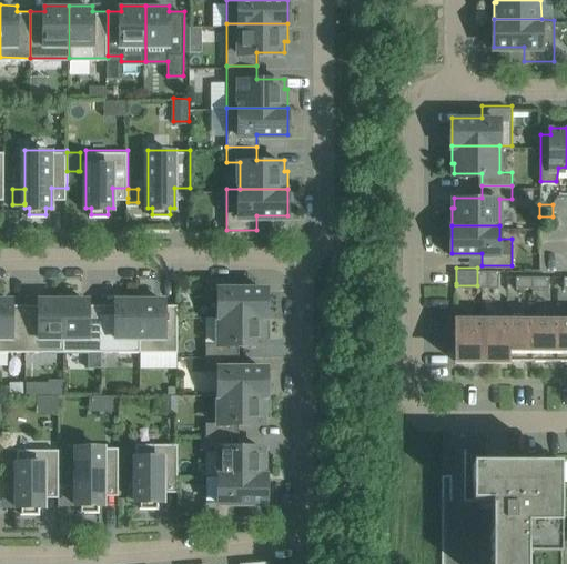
[(499,269),(477,268),(477,285),(499,285),(499,269)]
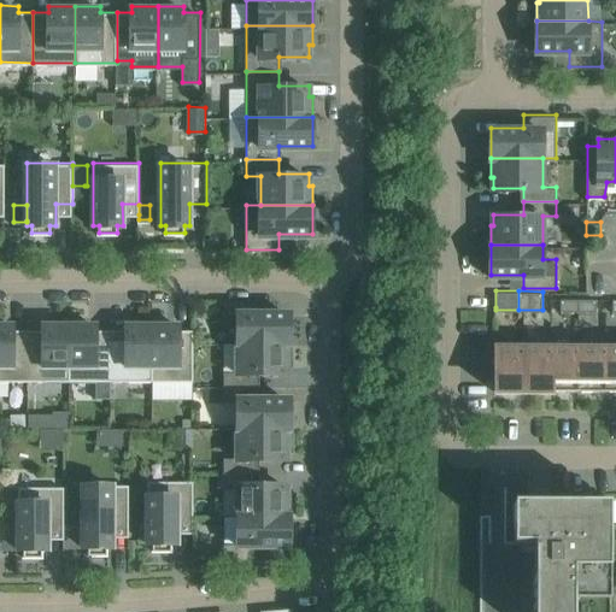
[(579,310),(579,298),(561,298),(561,310),(579,310)]
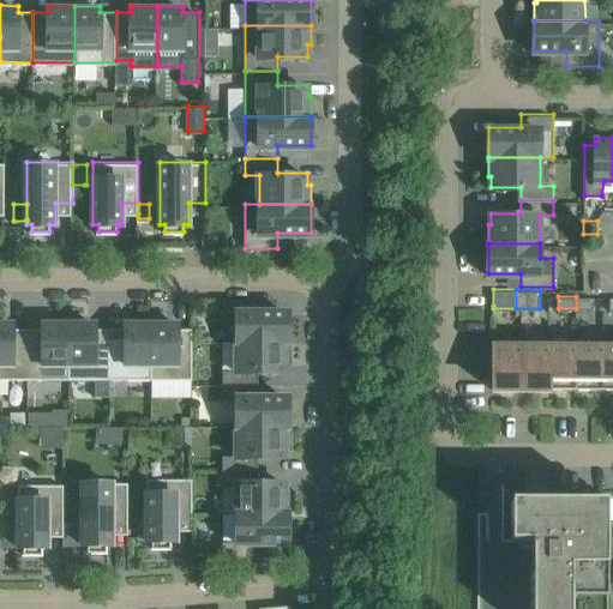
[(594,308),(594,296),(576,296),(576,308),(594,308)]
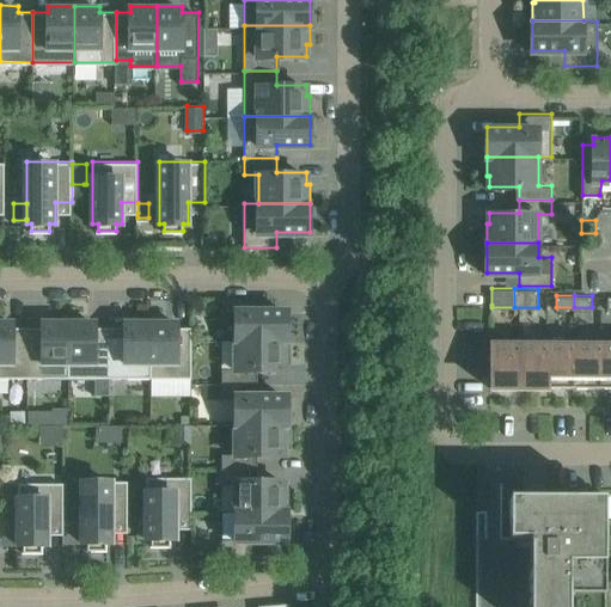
[(287,339),(287,310),(255,310),(255,296),(222,296),(222,311),(236,312),(237,339),(287,339)]
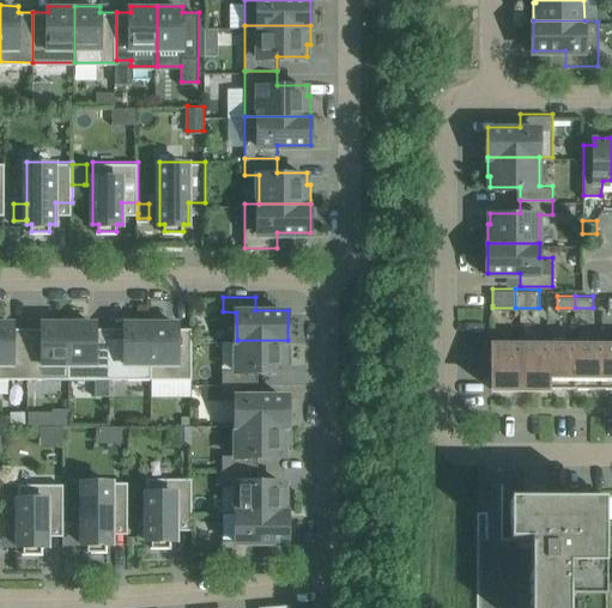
[(13,327),(13,321),(0,320),(0,376),(28,377),(28,327),(13,327)]
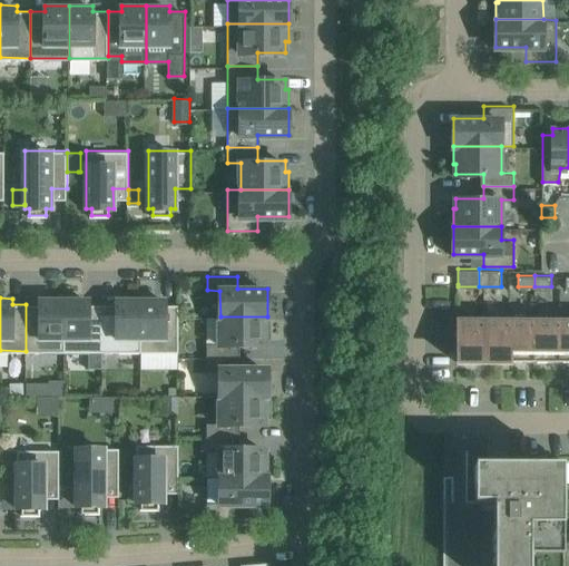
[(26,351),(65,351),(65,299),(40,299),(40,304),(26,304),(26,351)]
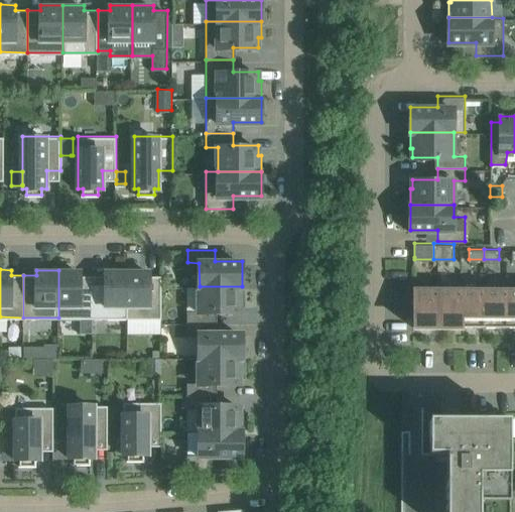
[(58,270),(58,317),(93,317),(93,275),(81,275),(81,270),(58,270)]
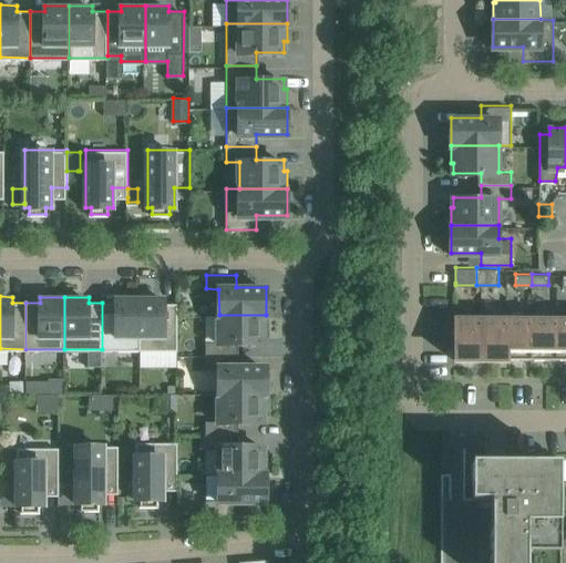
[(102,303),(102,349),(140,349),(141,349),(141,297),(116,297),(116,303),(102,303)]
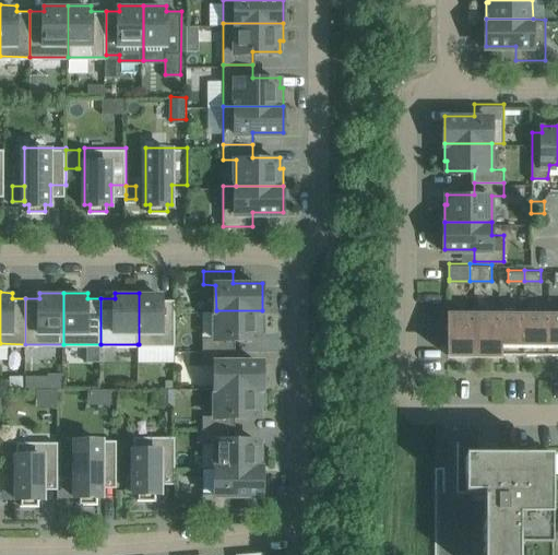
[(139,293),(139,344),(175,344),(175,298),(162,298),(162,293),(139,293)]
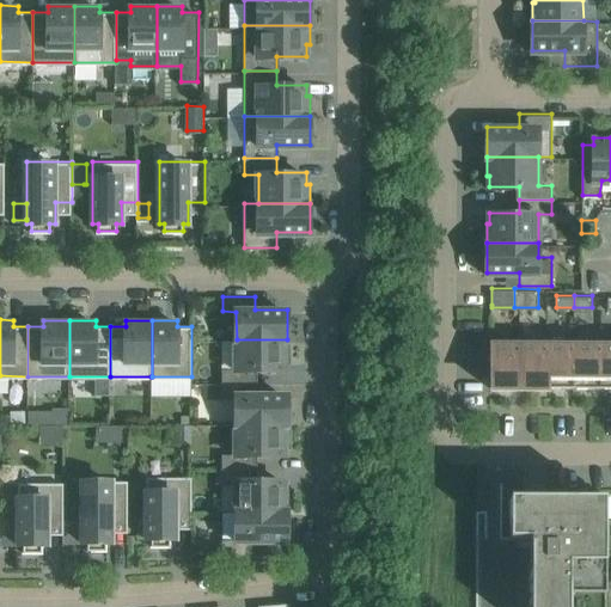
[(222,382),(255,382),(255,369),(285,369),(285,357),(287,357),(287,339),(237,339),(237,368),(222,368),(222,382)]
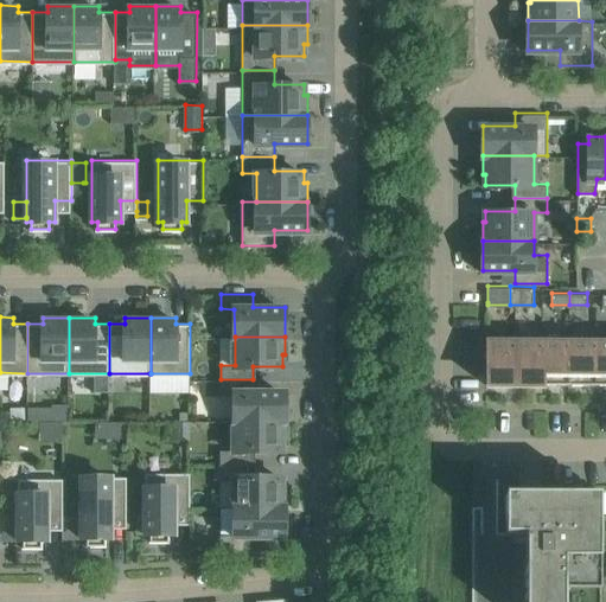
[(515,382),(515,340),(486,340),(486,382),(515,382)]
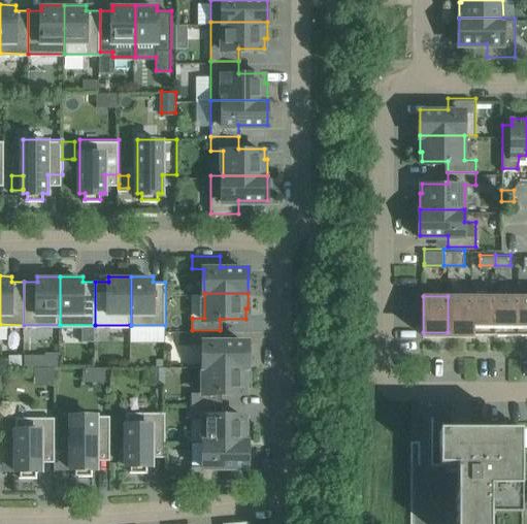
[(470,333),(470,296),(448,296),(448,332),(470,333)]
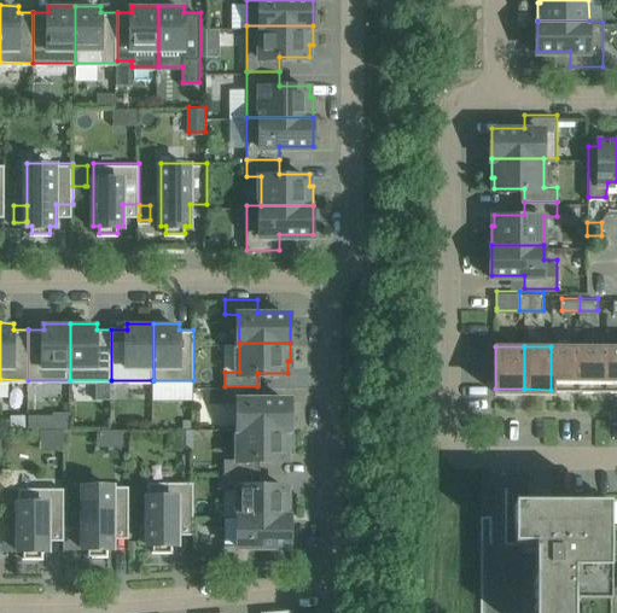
[(580,390),(578,348),(551,346),(551,390),(580,390)]
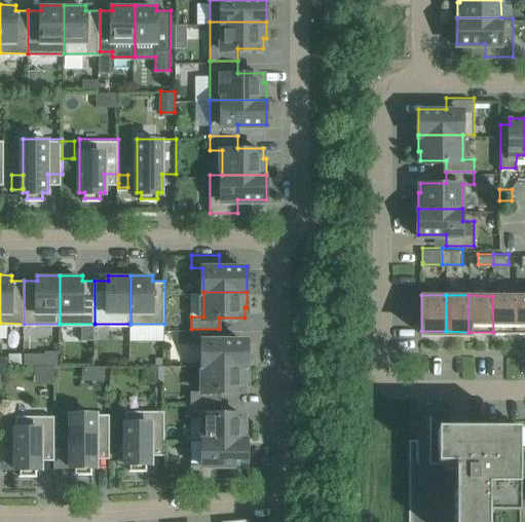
[(524,295),(516,296),(516,332),(524,331),(524,295)]
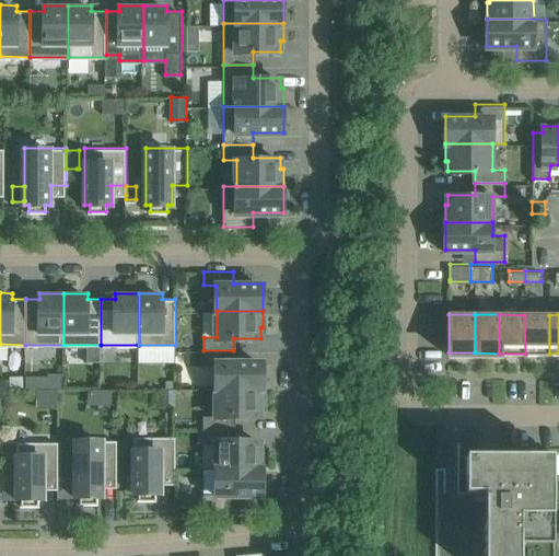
[(549,354),(549,315),(524,315),(525,354),(549,354)]
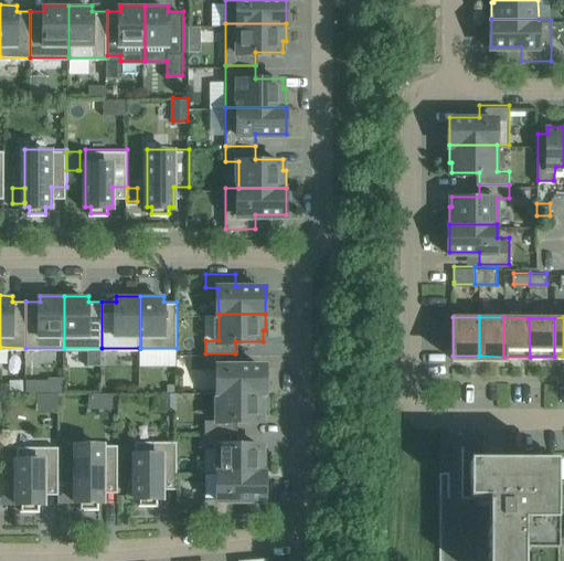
[(235,364),(235,353),(205,353),(205,367),(217,367),(217,392),(265,392),(265,364),(235,364)]
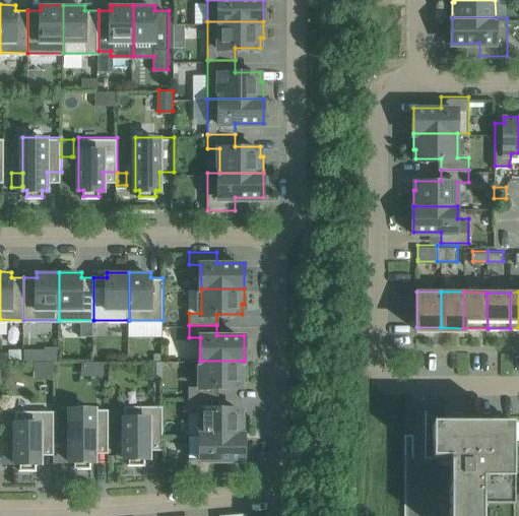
[(45,347),(24,347),(24,358),(45,358),(45,347)]
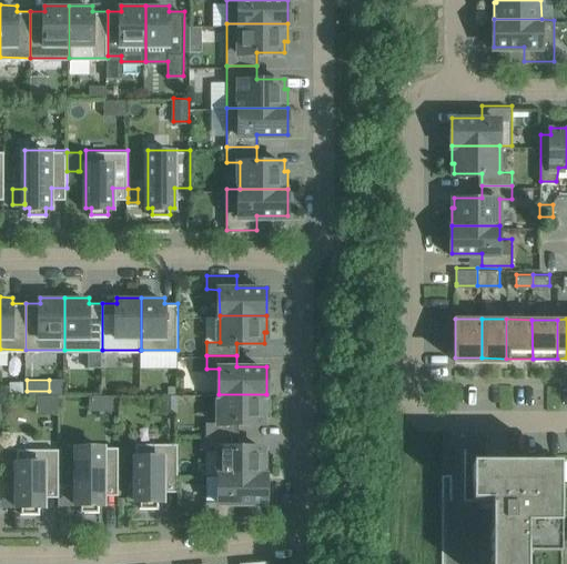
[(72,393),(60,393),(60,409),(72,409),(72,393)]
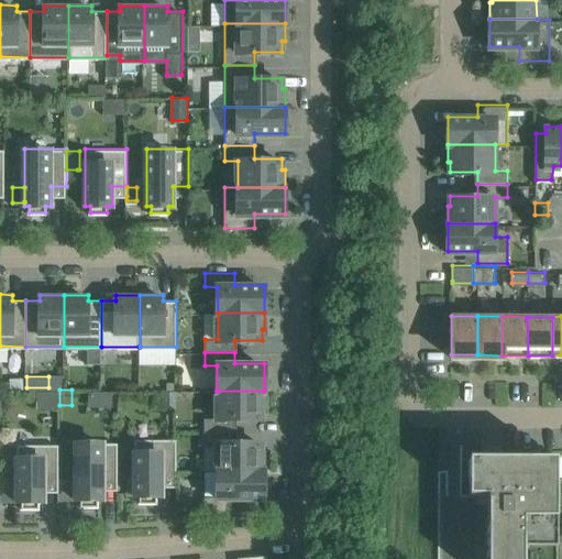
[(117,390),(103,390),(103,405),(117,405),(117,390)]
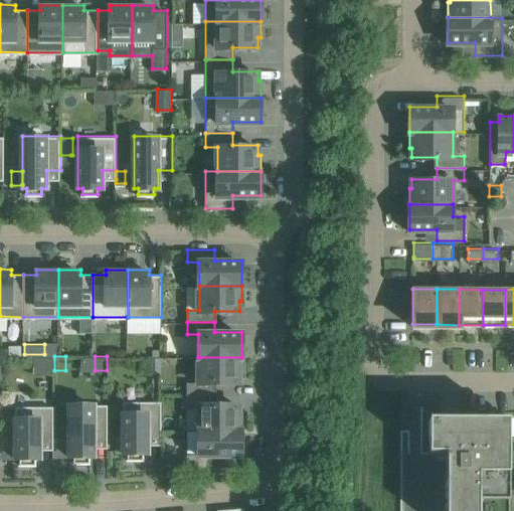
[(187,393),(214,393),(214,382),(239,382),(239,373),(241,373),(241,357),(198,357),(198,381),(187,381),(187,393)]
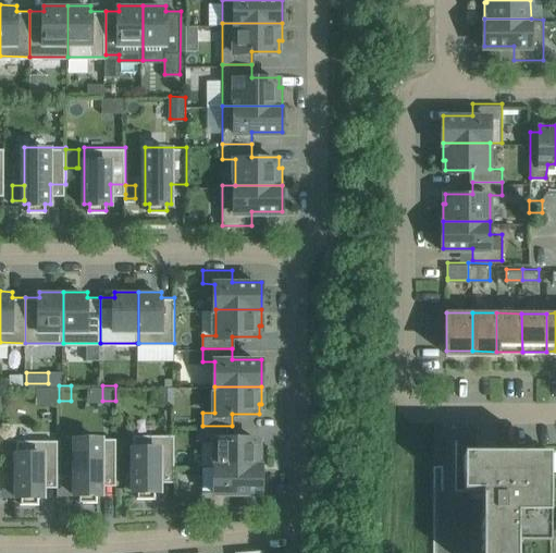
[(232,437),(232,426),(202,426),(202,439),(215,439),(215,466),(261,466),(261,447),(259,447),(259,437),(232,437)]
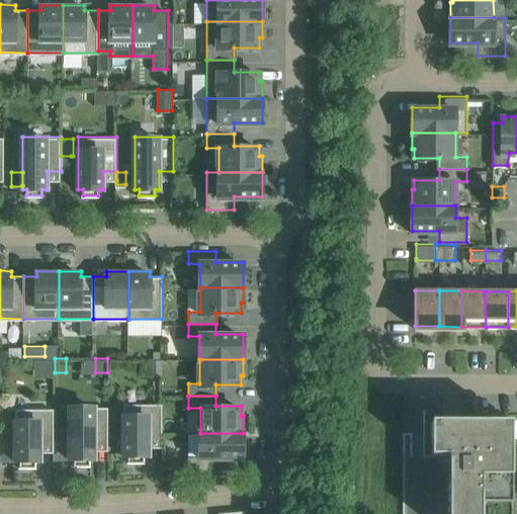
[(149,437),(163,437),(163,403),(124,403),(124,455),(128,455),(128,461),(145,461),(144,455),(149,455),(149,437)]
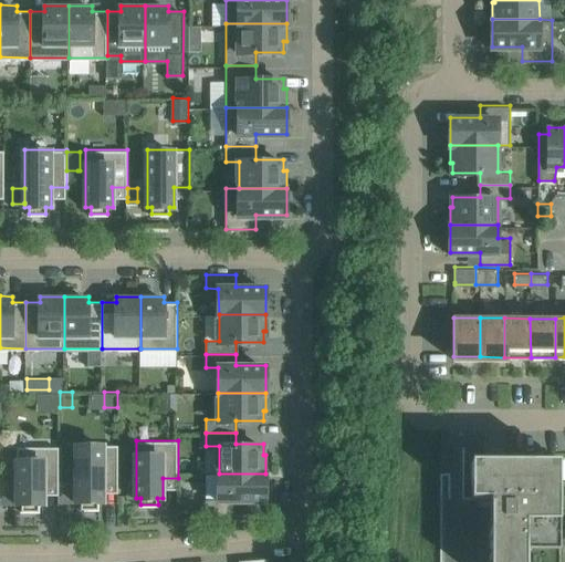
[(103,482),(118,482),(118,444),(76,444),(76,501),(82,501),(82,508),(98,508),(98,501),(103,501),(103,482)]
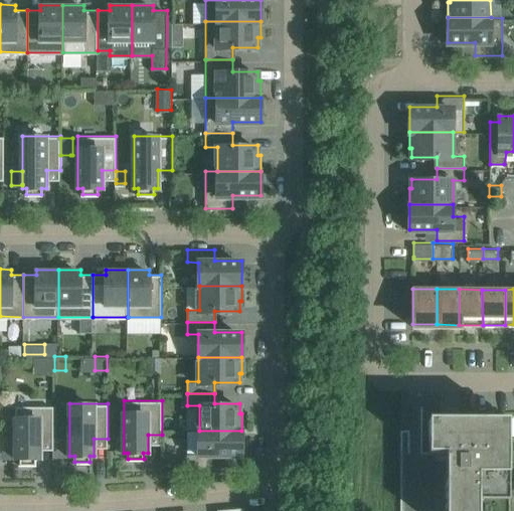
[(422,451),(422,404),(421,404),(421,428),(401,429),(400,510),(508,510),(509,418),(429,417),(429,451),(422,451)]
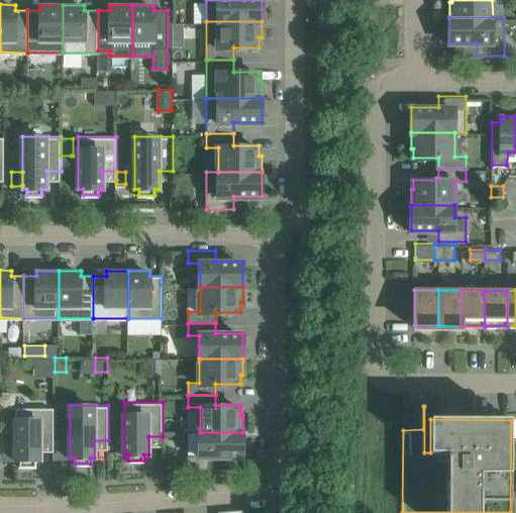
[(40,441),(54,441),(54,407),(15,407),(16,459),(20,459),(20,466),(35,466),(35,459),(40,459),(40,441)]
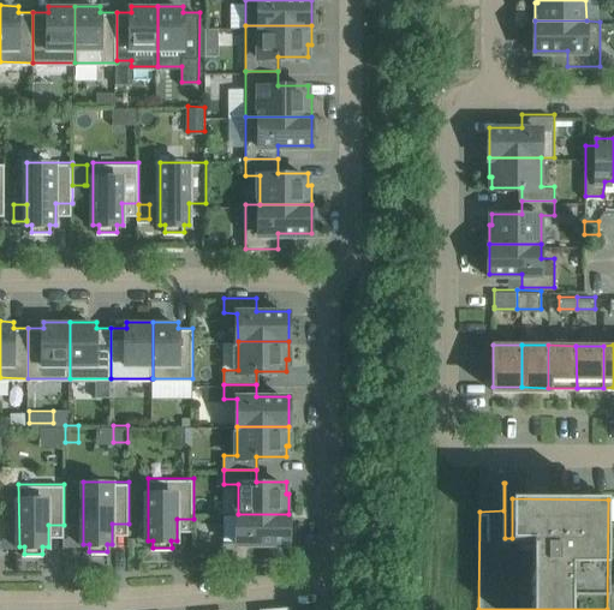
[(224,540),(224,560),(256,557),(256,542),(288,542),(288,514),(238,514),(238,540),(224,540)]
